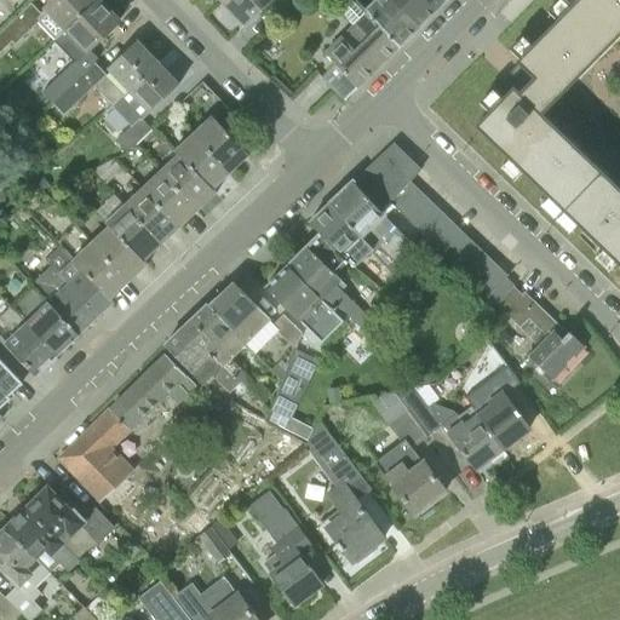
[(52,44),(57,40),(97,0),(53,0),(44,10),(41,13),(32,4),(0,33),(0,53),(33,23),(52,44)]
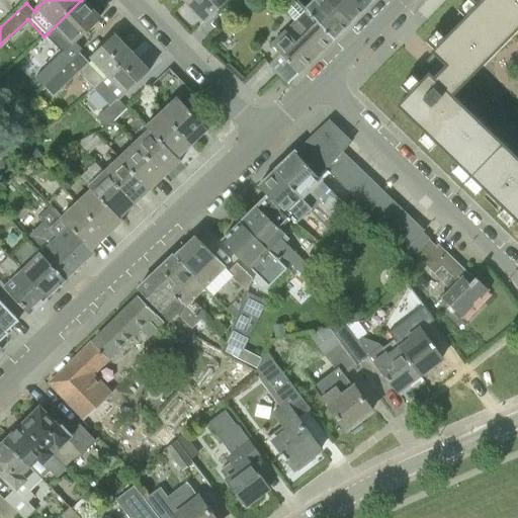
[(46,86),(77,54),(70,47),(100,17),(82,0),(81,0),(48,33),(64,50),(36,77),(46,86)]
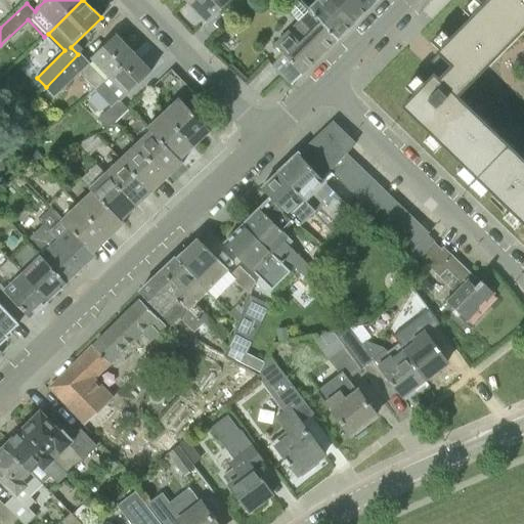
[(187,0),(208,20),(228,0),(187,0)]
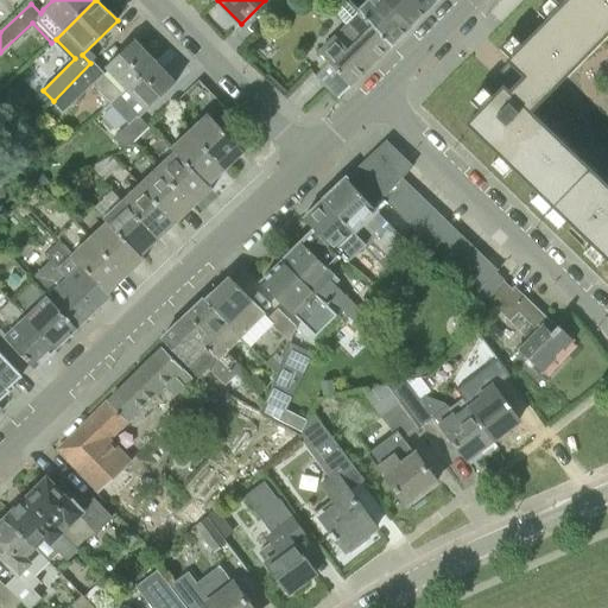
[(362,0),(356,7),(359,11),(392,46),(426,12),(415,0),(362,0)]
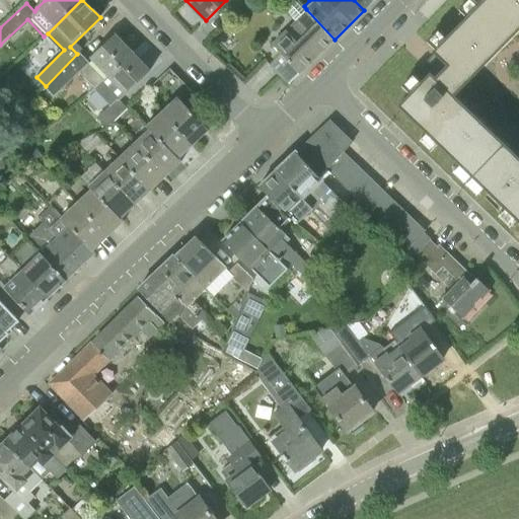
[(354,0),(364,10),(374,0),(354,0)]
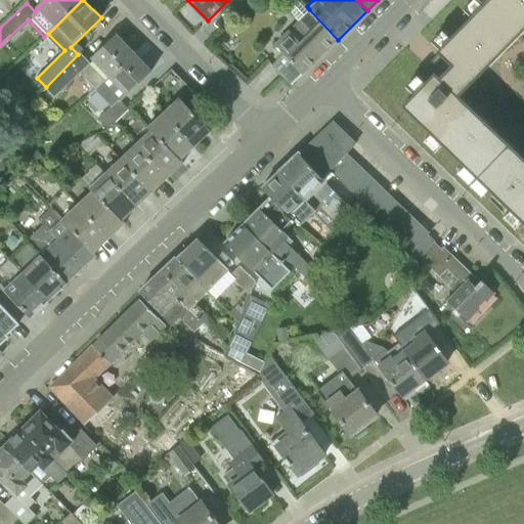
[(523,160),(457,96),(523,28),(523,0),(487,0),(437,51),(451,64),(439,78),(434,73),(402,106),(523,222),(523,160)]
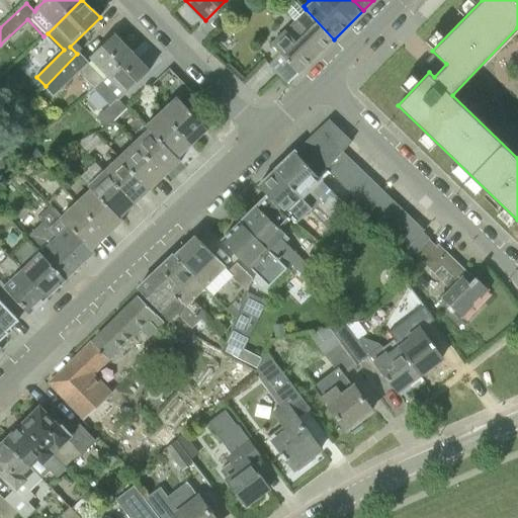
[(334,39),(306,9),(285,29),(271,44),(280,54),(270,64),(288,84),(334,39)]
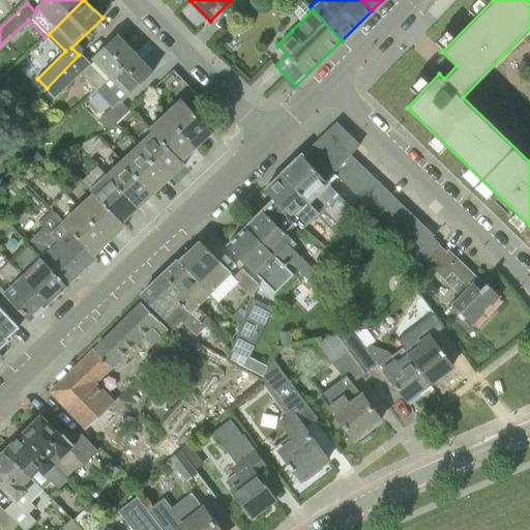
[(102,84),(102,85),(136,53),(117,34),(87,63),(79,55),(47,88),(56,97),(82,72),(98,88),(102,84)]
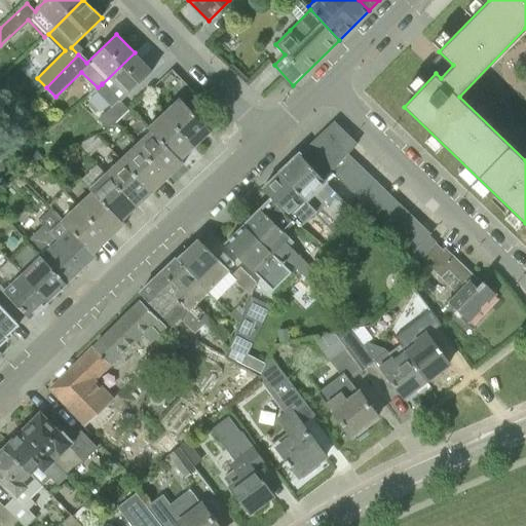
[(135,52),(102,84),(117,101),(100,118),(99,117),(86,128),(91,133),(103,122),(109,128),(128,109),(146,90),(140,83),(152,71),(135,52)]
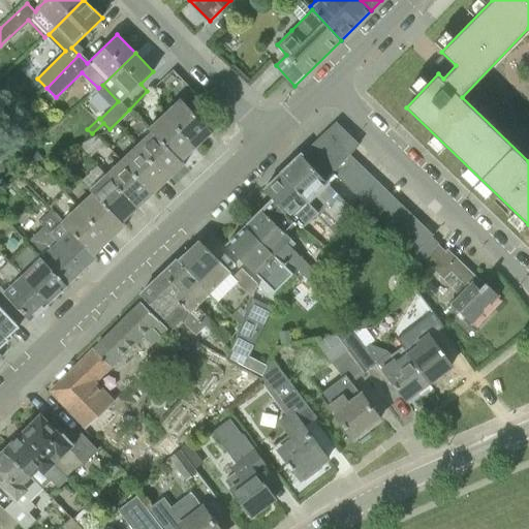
[(165,113),(197,148),(213,133),(180,98),(165,113)]
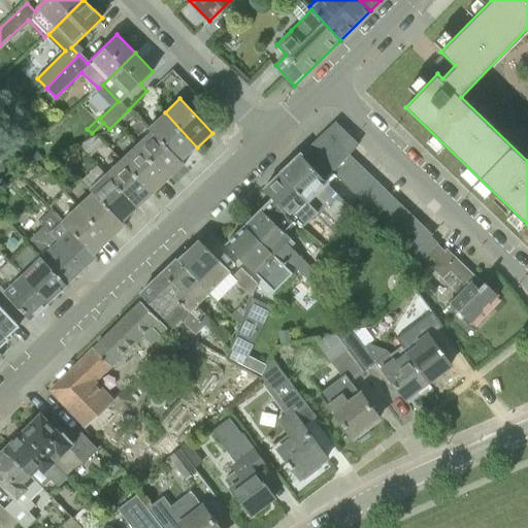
[(182,162),(197,147),(165,112),(147,129),(151,132),(182,162)]
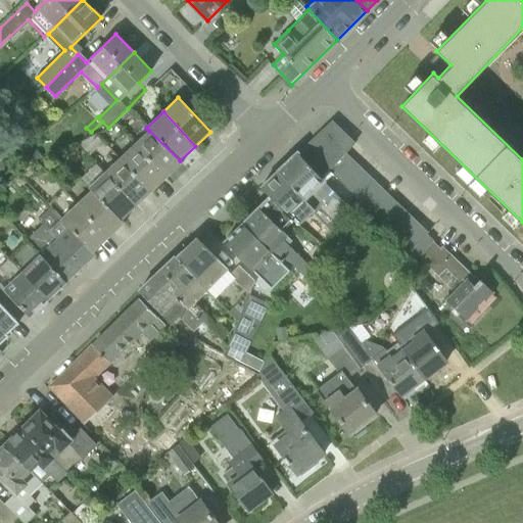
[(329,171),(346,153),(349,150),(326,127),(299,151),(298,150),(296,152),(322,179),(329,171)]
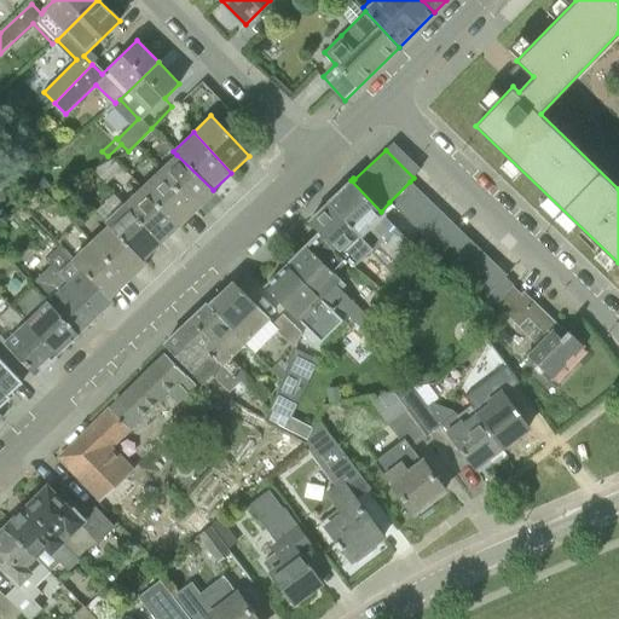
[(217,192),(213,190),(177,155),(160,171),(197,210),(217,192)]
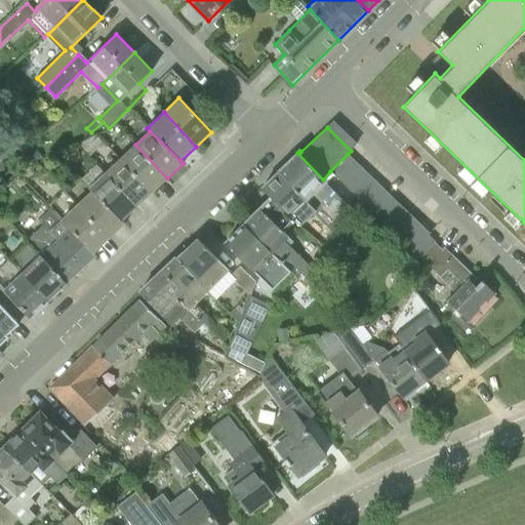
[(153,192),(167,178),(135,145),(121,158),(153,192)]
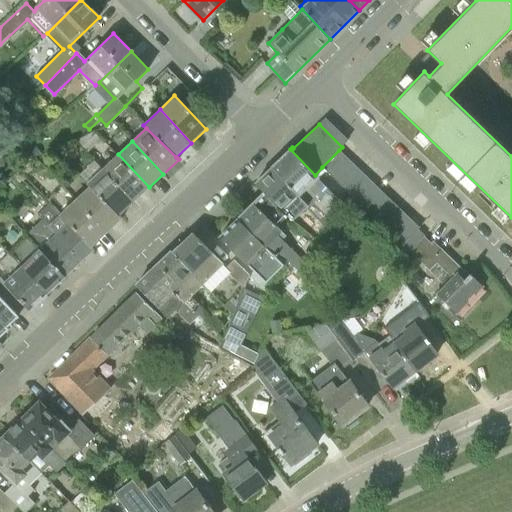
[(304,196),(320,181),(315,175),(290,149),(273,165),(304,196)]
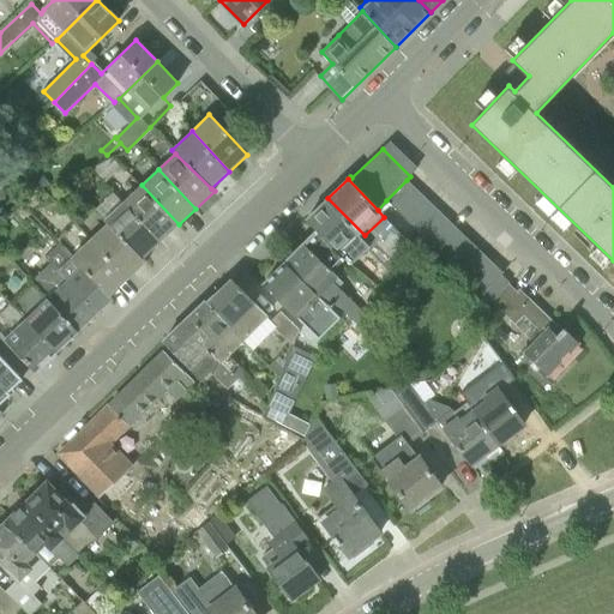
[(417,190),(407,180),(386,200),(397,210),(417,190)]
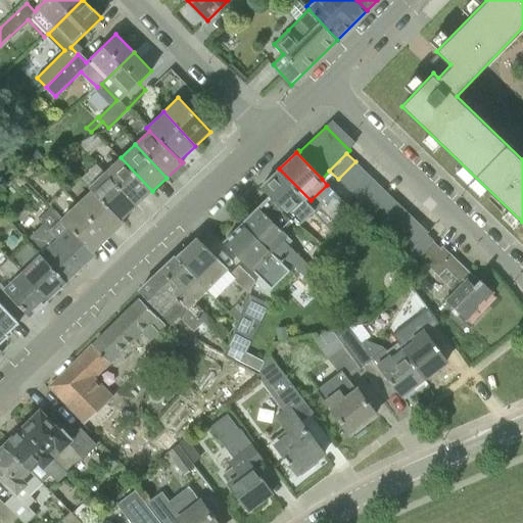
[(136,206),(152,191),(121,157),(104,173),(136,206)]
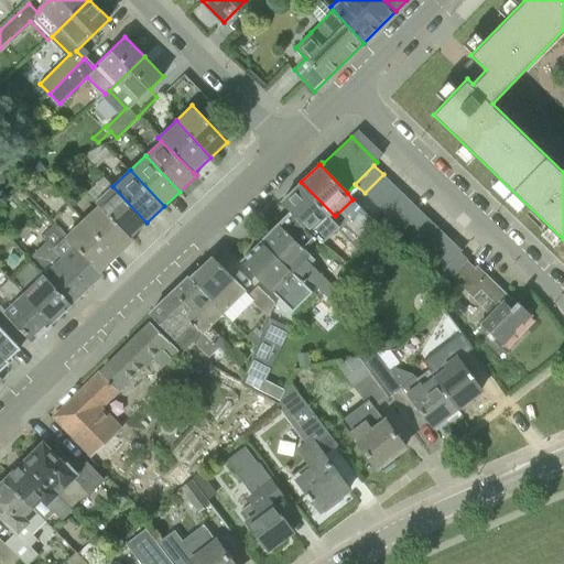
[(393,184),(383,174),(365,193),(375,203),(393,184)]
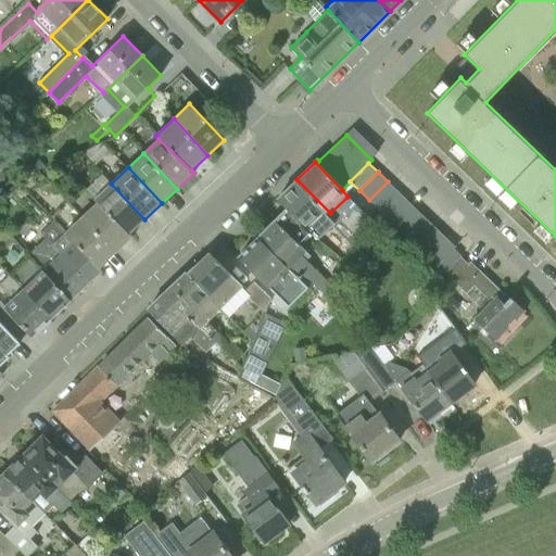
[(319,241),(335,227),(326,217),(330,213),(297,179),(277,200),(287,210),(311,232),(319,241)]
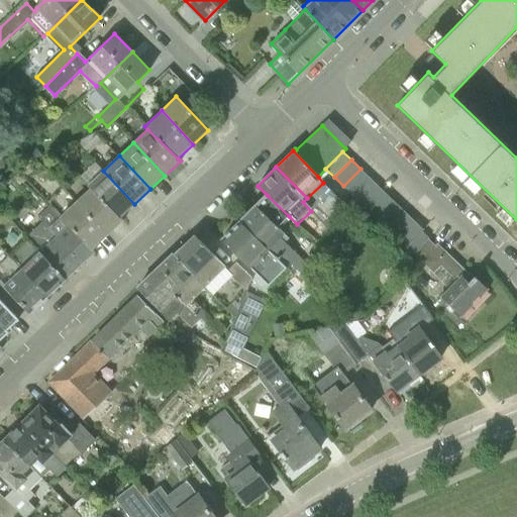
[(370,177),(360,169),(343,186),(352,194),(370,177)]
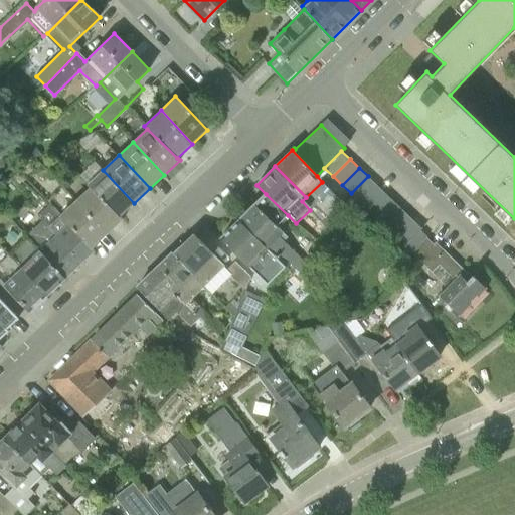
[(120,217),(134,203),(103,170),(88,184),(90,187),(120,217)]
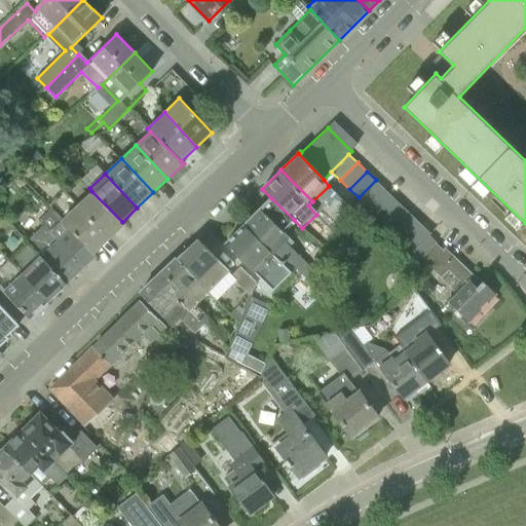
[(384,189),(376,180),(359,197),(368,207),(384,189)]
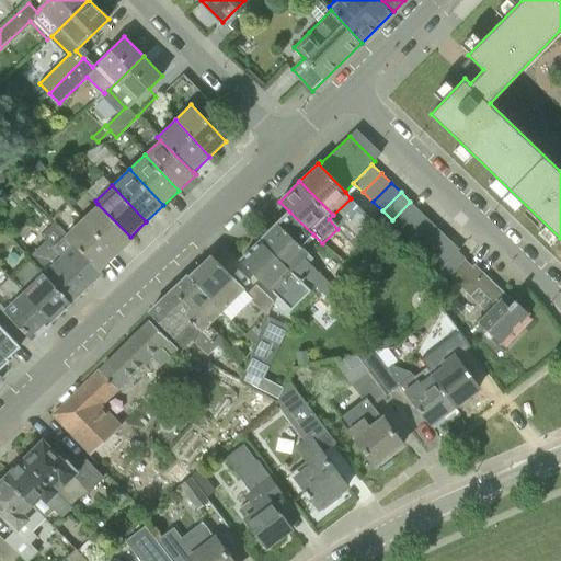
[(420,212),(410,202),(392,220),(402,230),(420,212)]
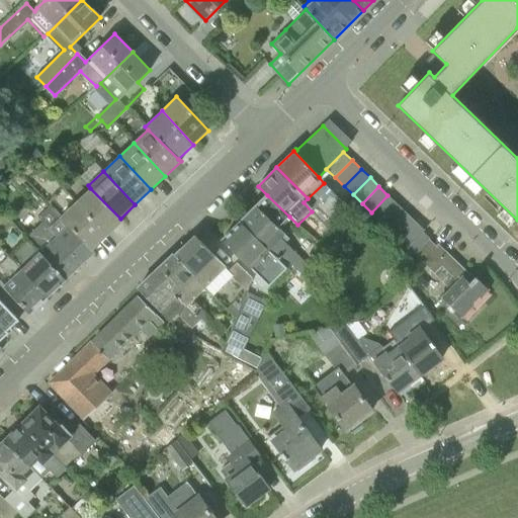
[(123,221),(120,219),(90,188),(76,201),(108,236),(123,221)]
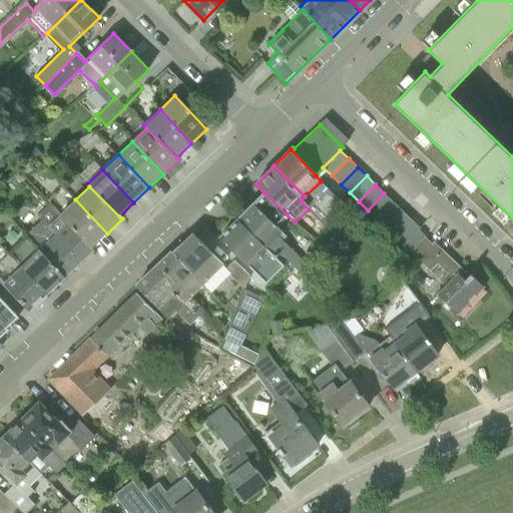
[(238,218),(286,266),(289,264),(296,271),(308,277),(314,270),(279,236),(283,231),(278,226),(286,218),(285,217),(287,214),(265,193),(238,218)]
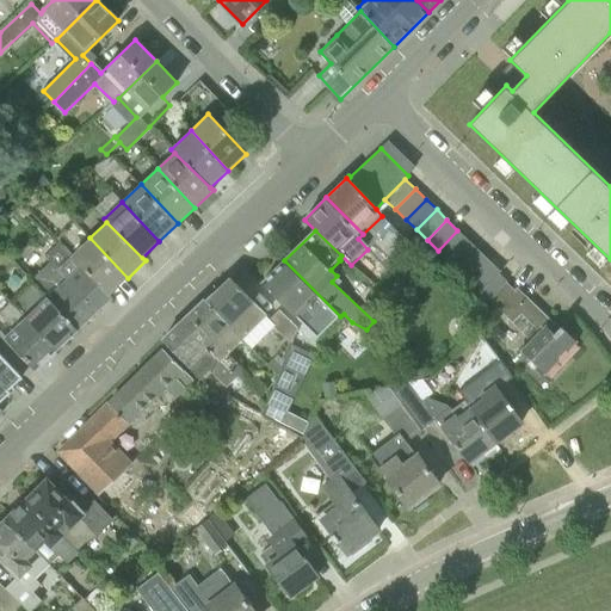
[(468,240),(457,230),(438,251),(449,260),(468,240)]
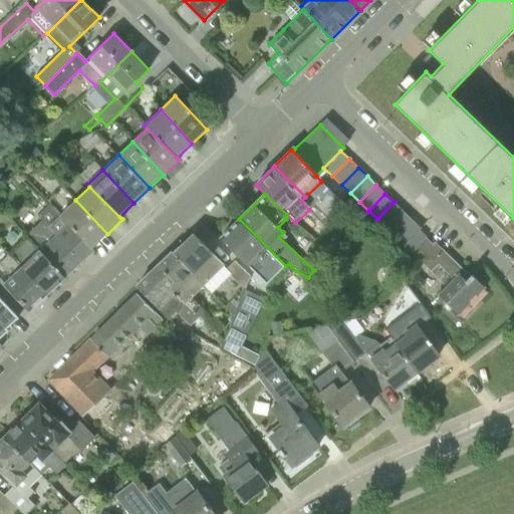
[(91,248),(107,234),(75,200),(60,215),(91,248)]
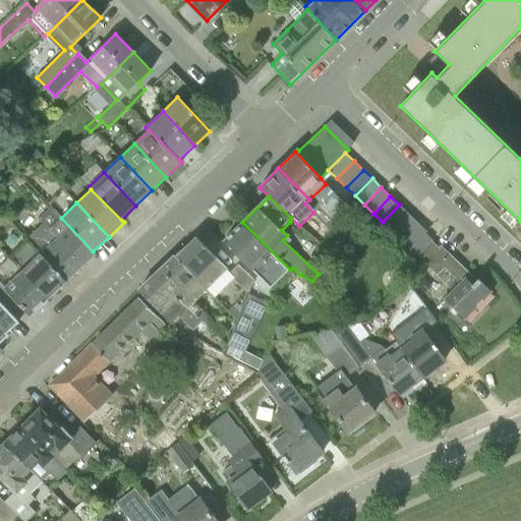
[(417,222),(399,205),(383,222),(395,234),(400,240),(417,222)]
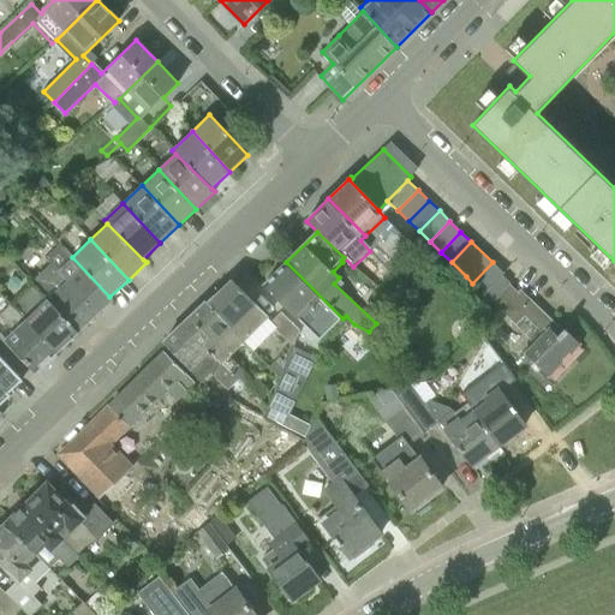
[(109,297),(72,257),(60,244),(48,256),(57,266),(49,273),(46,268),(33,281),(34,282),(33,284),(79,332),(113,299),(109,297)]
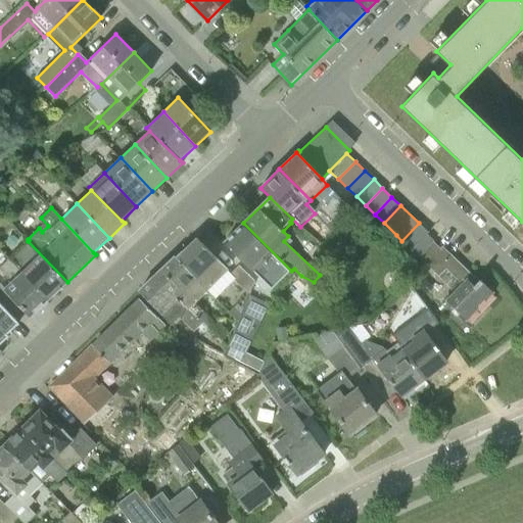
[(273,290),(291,271),(243,223),(224,242),(273,290)]
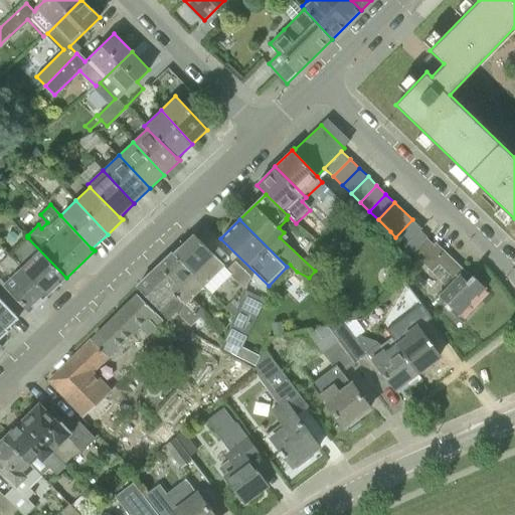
[(412,219),(395,237),(405,245),(421,228),(412,219)]
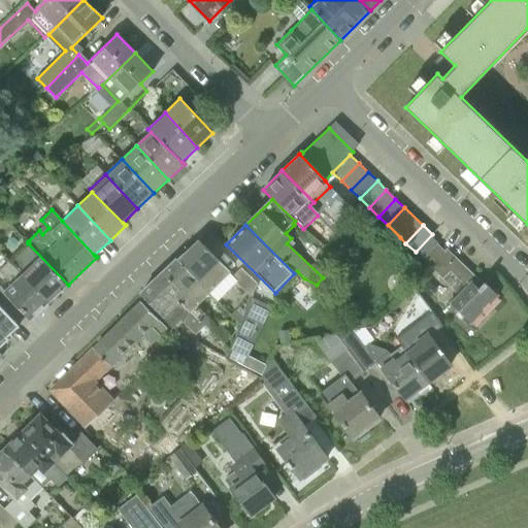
[(433,235),(432,234),(416,252),(423,260),(438,243),(431,236),(433,235)]
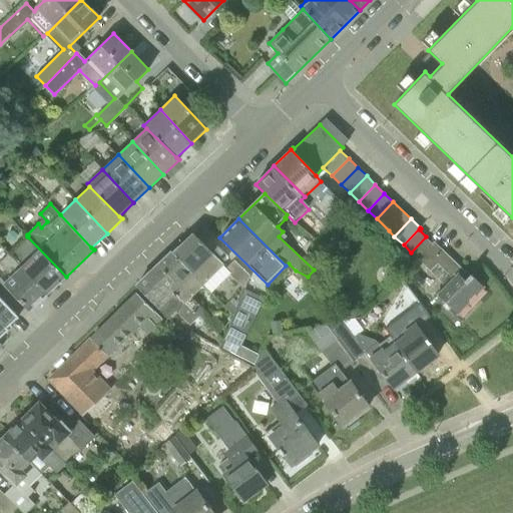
[(382,237),(384,238),(402,252),(407,257),(411,252),(404,244),(394,236),(389,230),(382,237)]
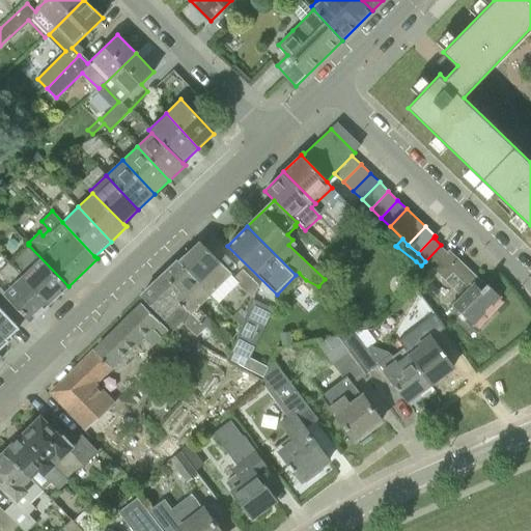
[(216,300),(233,281),(232,280),(234,278),(231,274),(232,273),(200,242),(185,256),(179,261),(211,296),(216,300)]
